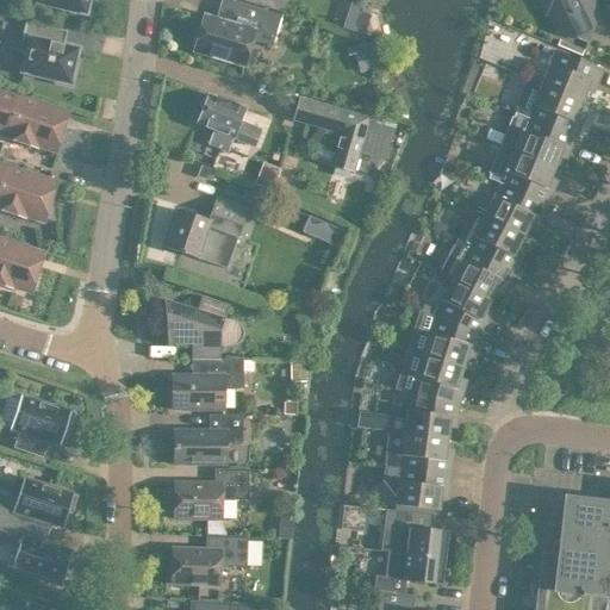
[(69,12),(87,17),(91,0),(36,0),(36,1),(69,8),(69,12)]
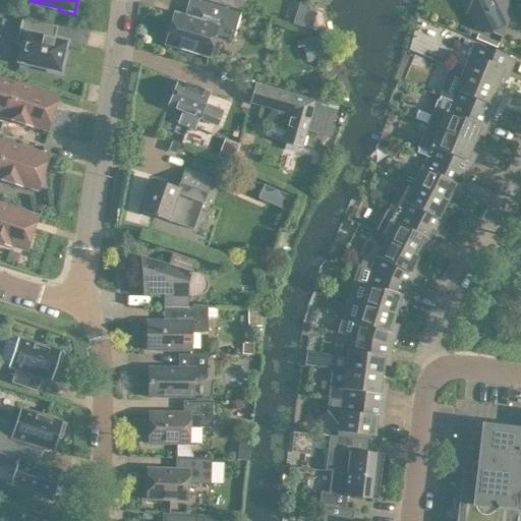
[(174,11),(165,43),(208,55),(214,33),(232,38),(239,11),(201,0),(199,0),(195,17),(174,11)]
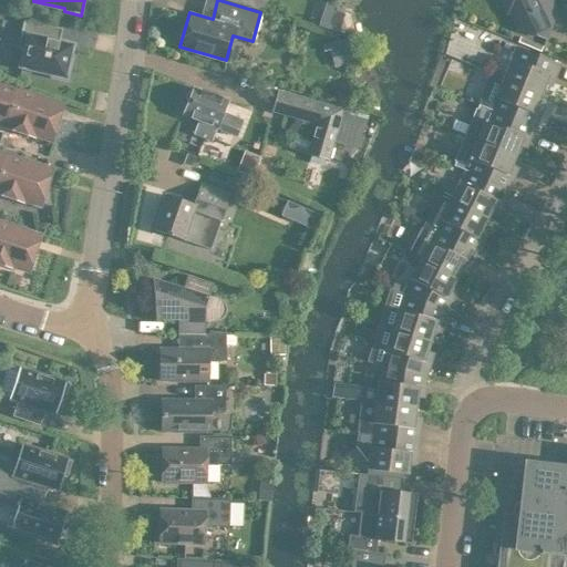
[(502,0),(507,10),(509,9),(518,28),(545,37),(554,10),(549,0),(547,0),(545,1),(544,0),(502,0)]
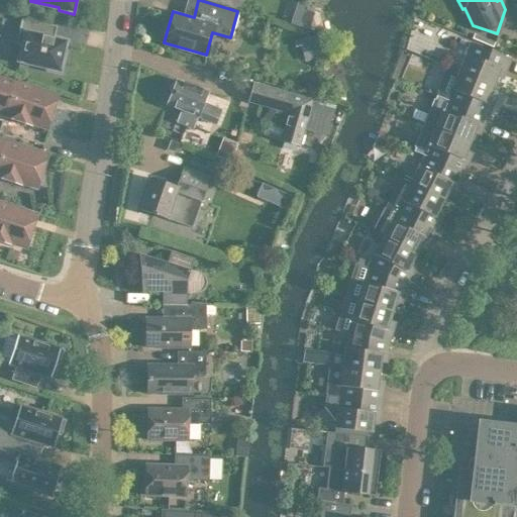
[(313,12),(304,9),(305,4),(297,1),(290,23),(307,29),(313,12)]
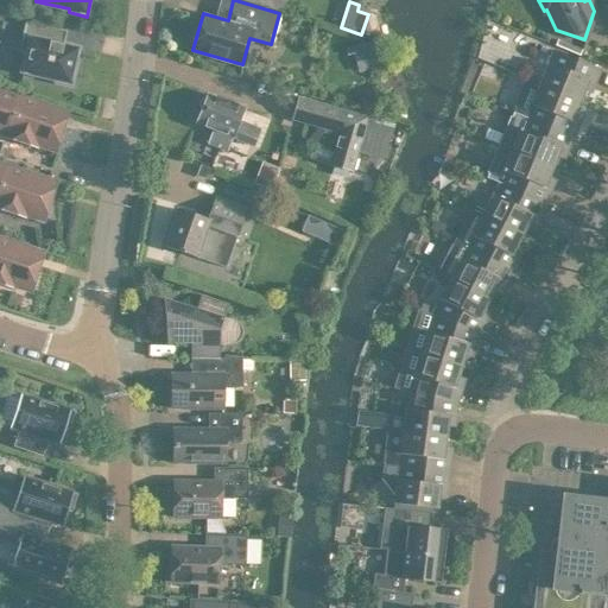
[(65,29),(24,19),(17,50),(24,51),(19,70),(54,78),(52,81),(71,86),(77,58),(74,58),(76,46),(62,43),(65,29)]
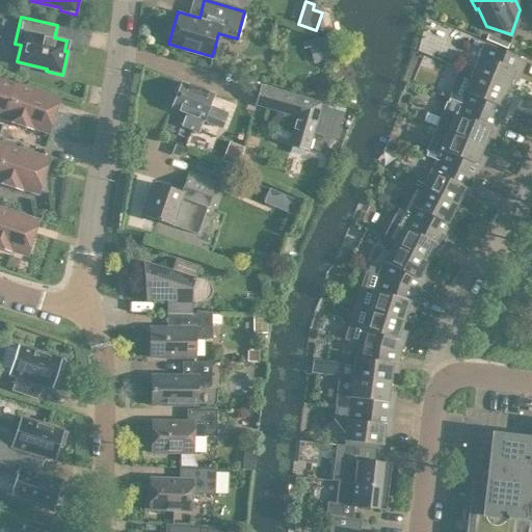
[(316,42),(321,58),(333,55),(326,32),(307,38),(309,44),(316,42)]
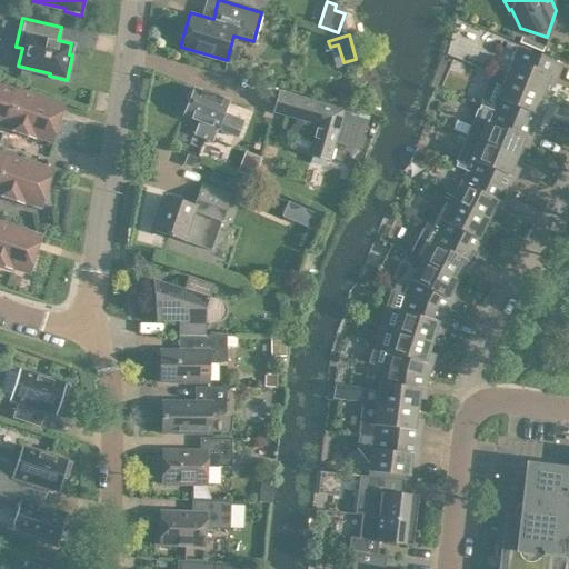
[(517,46),(505,78),(541,92),(547,79),(553,81),(560,63),(517,46)]
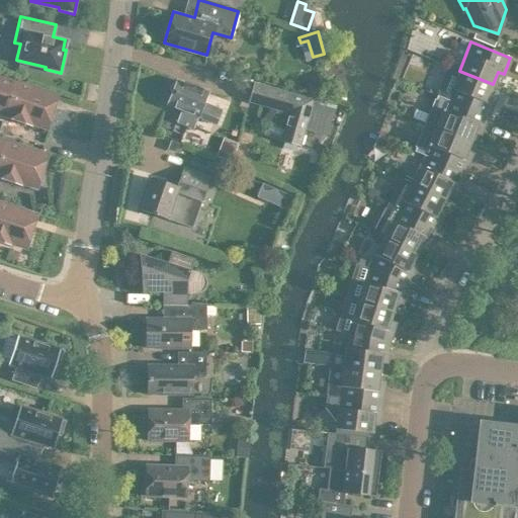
[(493,84),(459,71),(447,66),(435,93),(447,98),(487,114),(493,99),(488,97),(493,84)]
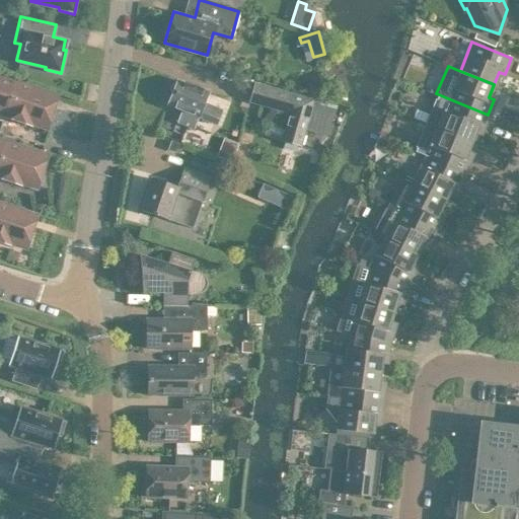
[(0,74),(0,114),(24,123),(25,122),(40,127),(47,103),(45,103),(47,96),(49,97),(51,91),(28,84),(29,83),(14,78),(13,79),(0,74)]
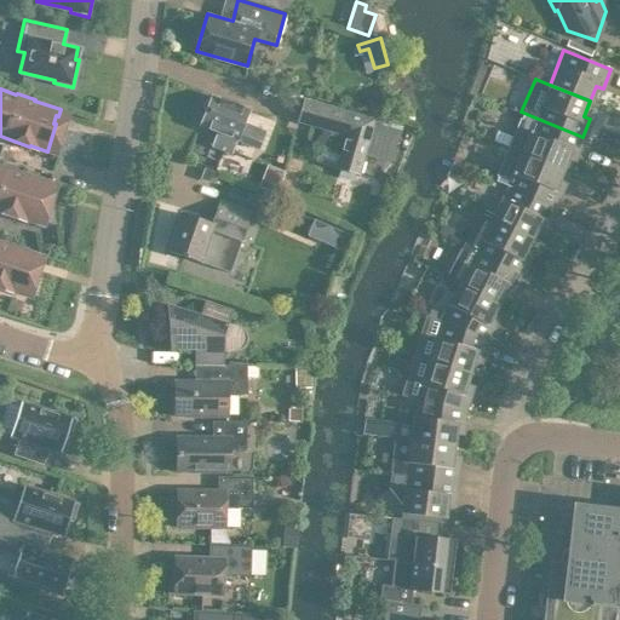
[(247,109),(211,95),(210,98),(205,99),(201,107),(204,113),(199,124),(216,130),(211,144),(230,151),(236,138),(257,147),(263,130),(242,121),(247,109)]
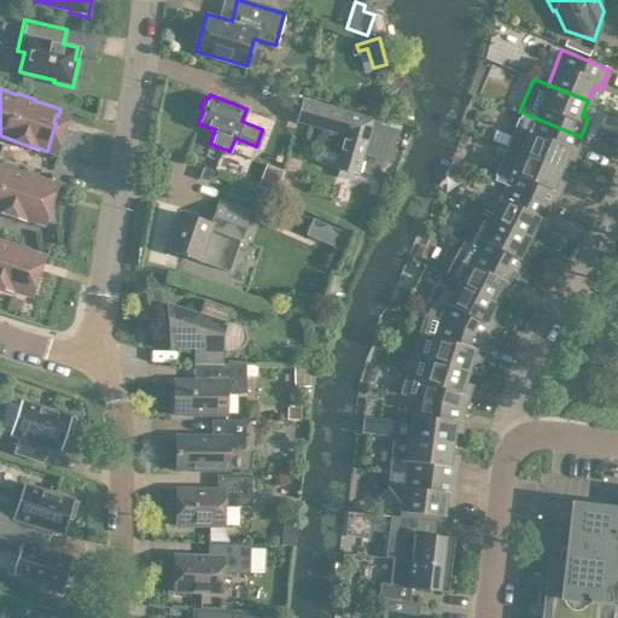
[(372,117),(303,98),(296,120),(322,127),(318,144),(339,150),(334,165),(357,172),(372,117)]
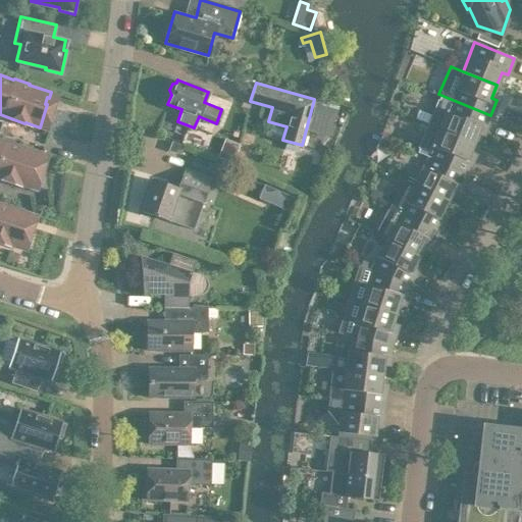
[(484,132),(490,115),(451,99),(438,94),(427,122),(473,142),(478,128),(484,132)]
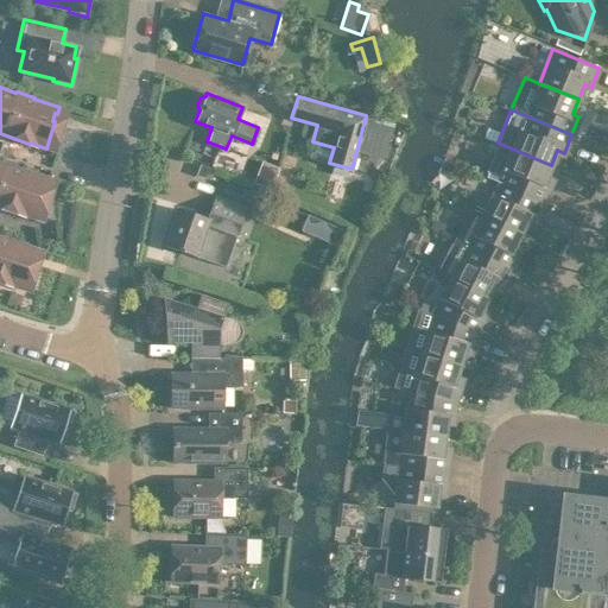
[(485,175),(499,182),(544,203),(552,182),(545,179),(551,165),(498,143),(485,175)]
